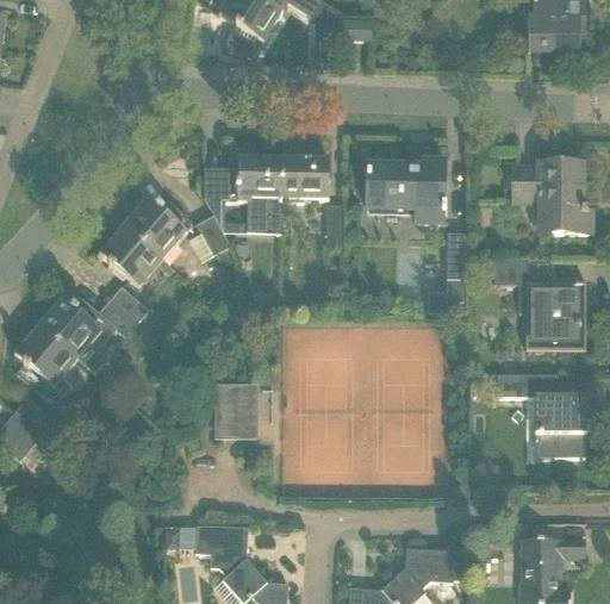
[(228,0),(219,14),(236,25),(222,48),(221,48),(221,49),(222,49),(244,56),(246,55),(244,55),(246,51),(254,56),(254,55),(262,41),(262,42),(282,8),(274,4),(267,0),(228,0)]
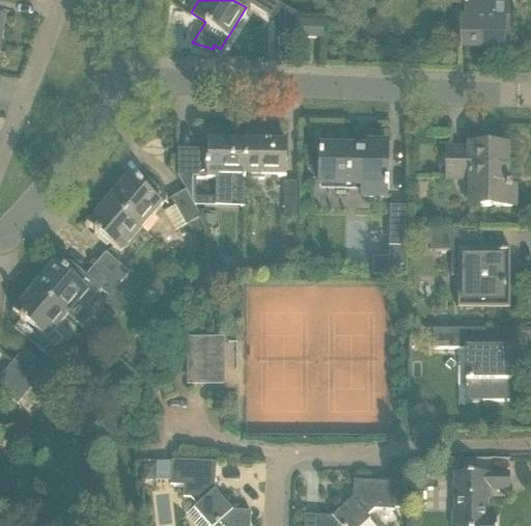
[(250,0),(270,12),(278,0),(250,0)]
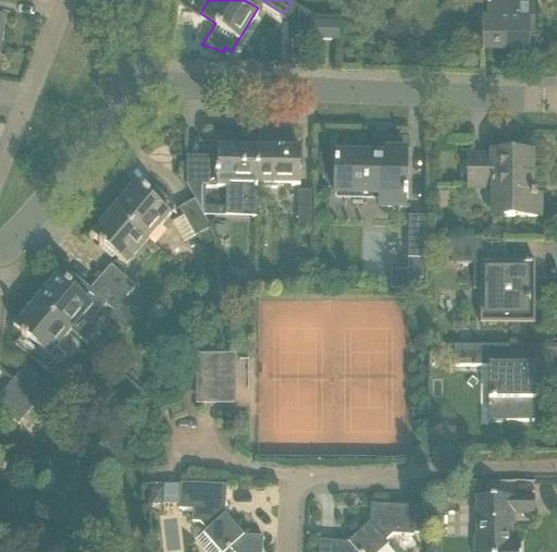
[(486,0),(487,0),(487,14),(482,15),(482,47),(483,47),(483,44),(518,44),(518,47),(529,47),(529,28),(534,28),(534,14),(529,14),(529,13),(519,11),(519,1),(534,1),(534,0),(486,0)]
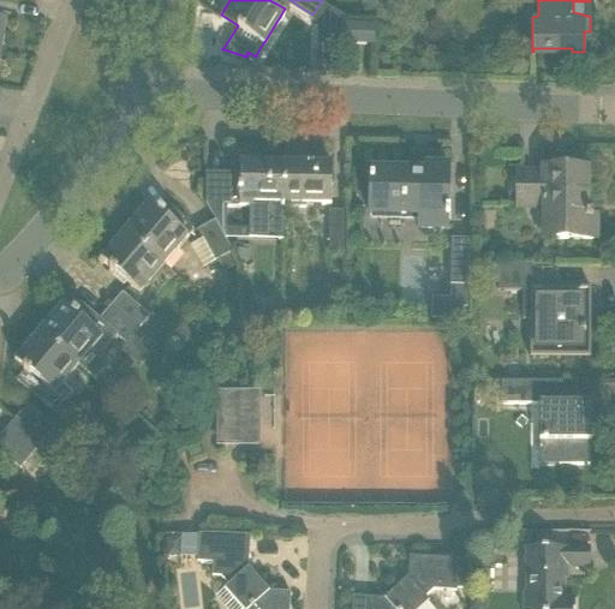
[(341,39),(374,40),(374,21),(342,19),(341,39)]
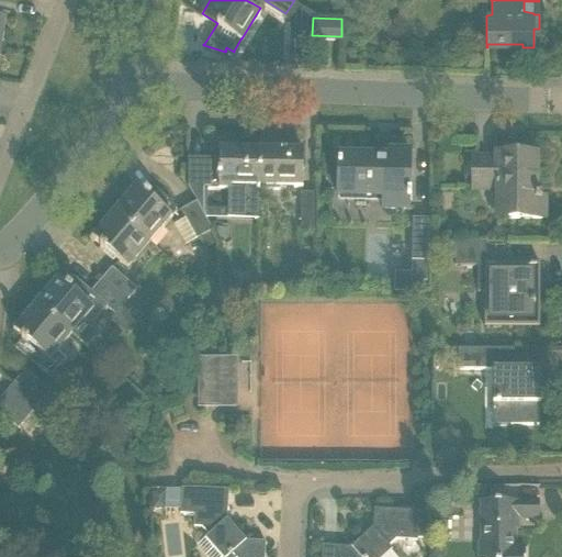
[(290,42),(289,62),(306,62),(307,42),(290,42)]
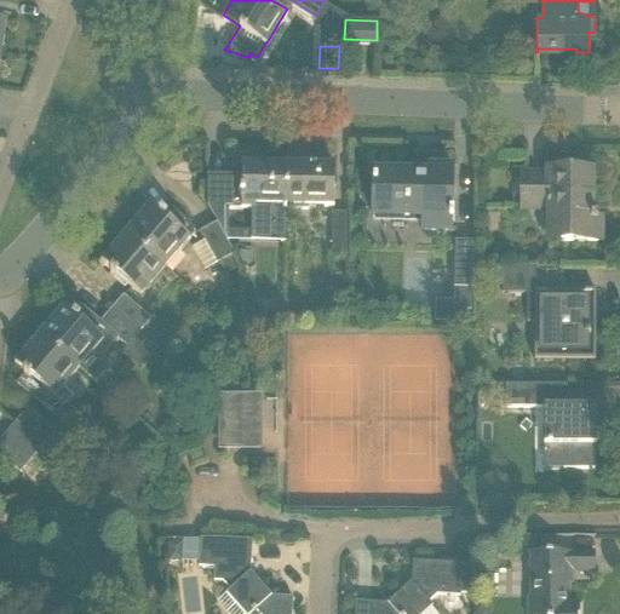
[(287,201),(288,164),(263,162),(263,160),(241,160),(241,174),(227,174),(227,170),(207,170),(206,200),(217,216),(228,236),(229,204),(251,204),(251,236),(285,237),(285,201),(287,201)]
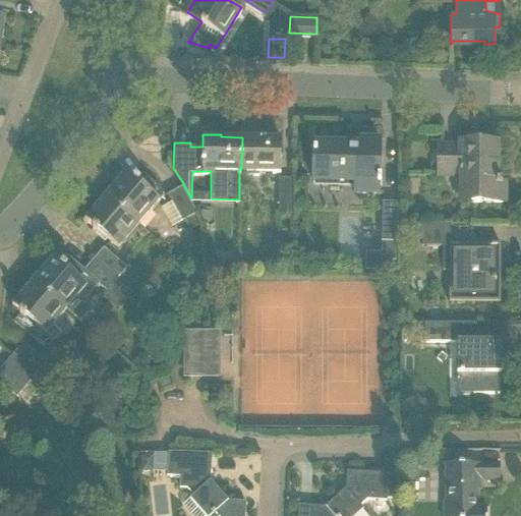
[(242,137),(241,169),(280,169),(281,135),(255,135),(255,137),(242,137)]
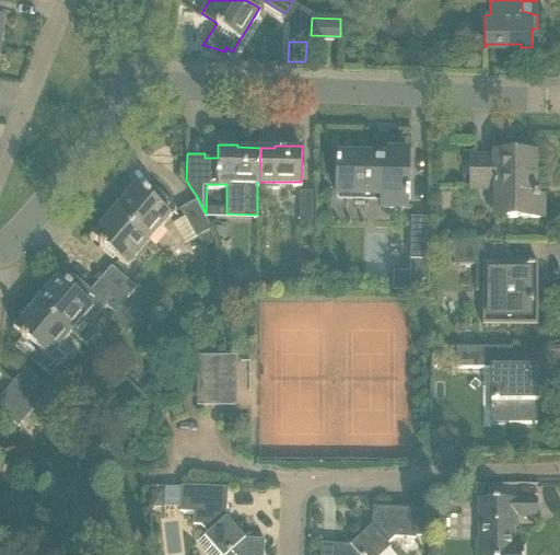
[(407,204),(408,148),(387,148),(387,154),(337,153),(337,191),(382,192),(382,203),(407,204)]
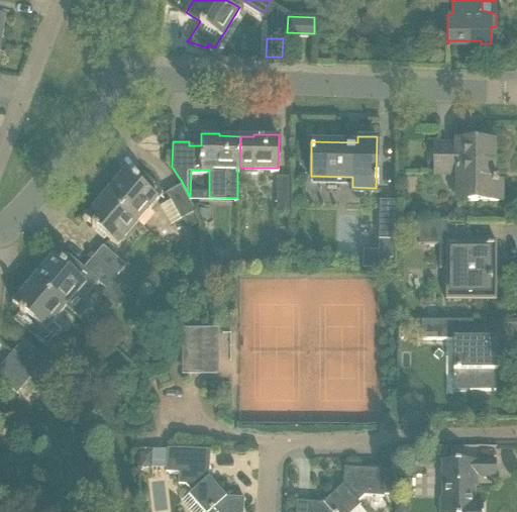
[(458,197),(468,197),(500,197),(500,179),(498,179),(498,176),(493,176),(493,138),(456,138),(456,141),(435,141),(435,170),(458,170),(458,197)]
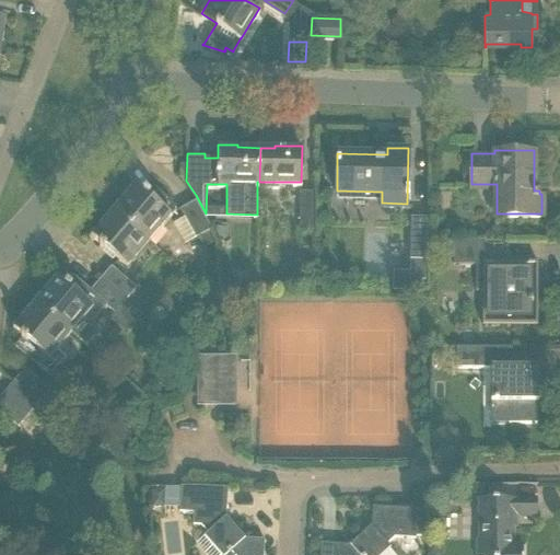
[(176,207),(170,196),(156,184),(150,192),(146,187),(144,188),(136,181),(121,197),(124,199),(116,209),(150,239),(176,207)]
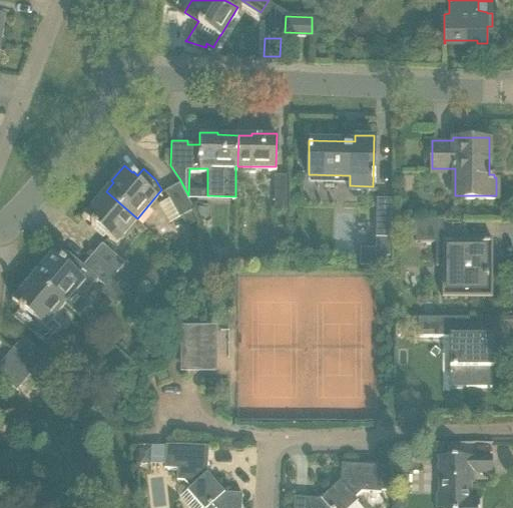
[(274,171),(275,206),(288,206),(287,171),(274,171)]
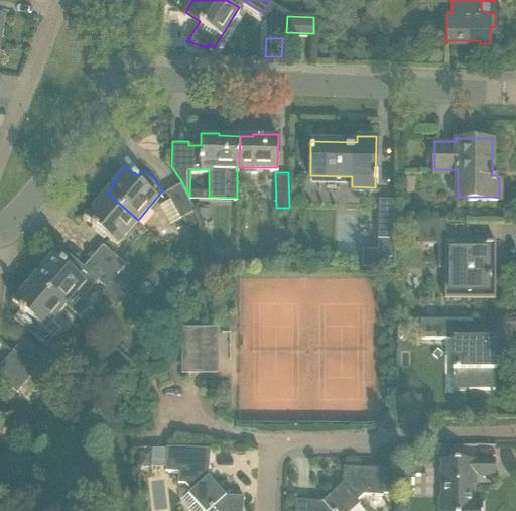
[(189,197),(180,179),(166,188),(181,214),(182,214),(188,224),(197,219),(190,209),(196,206),(189,197)]
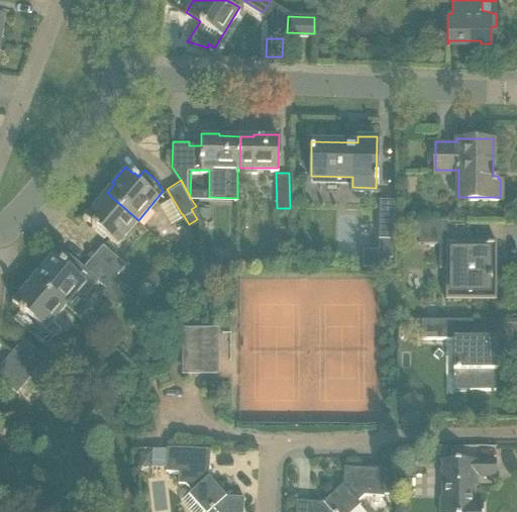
[(138,220),(107,193),(99,202),(97,200),(84,215),(93,222),(92,223),(96,227),(98,226),(118,243),(138,220)]
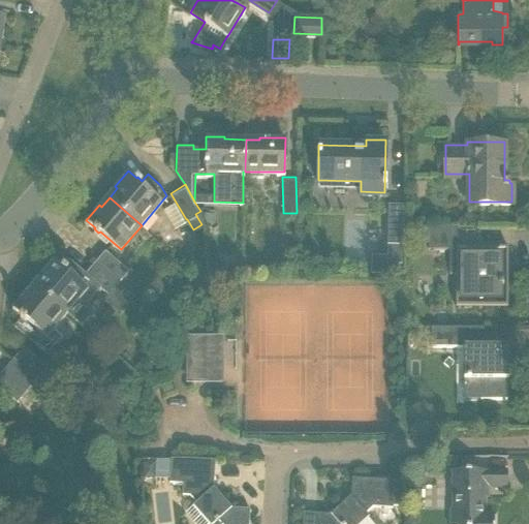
[(386,252),(386,260),(398,260),(401,260),(402,242),(404,242),(404,203),(403,203),(387,203),(387,242),(386,252)]
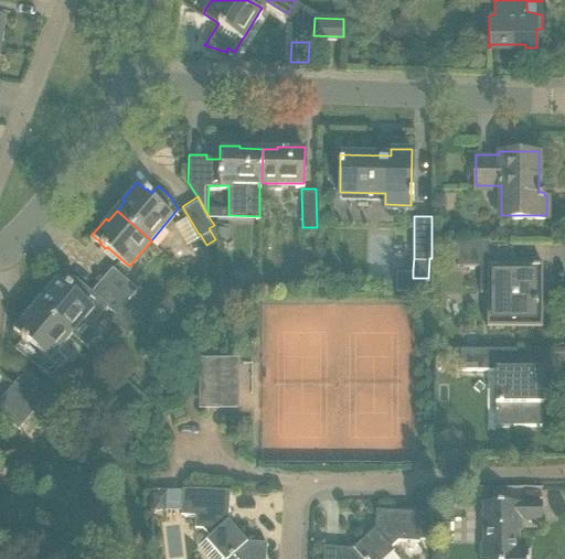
[(488,237),(457,237),(457,262),(479,262),(479,286),(472,286),(472,289),(488,289),(487,323),(542,323),(542,301),(539,301),(539,297),(535,297),(535,278),(542,278),(542,261),(488,260),(488,237)]
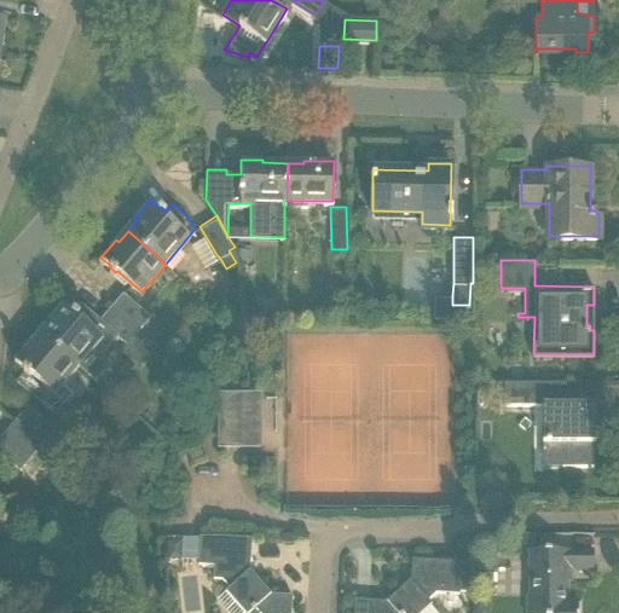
[(122,290),(110,304),(138,328),(150,313),(122,290)]
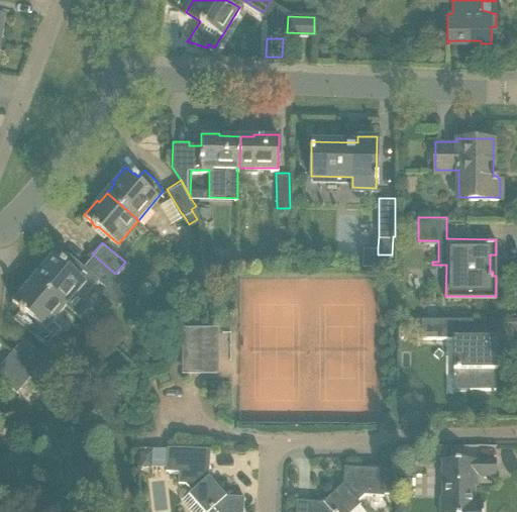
[(42,269),(34,278),(61,300),(61,301),(65,304),(66,304),(78,314),(79,313),(81,311),(90,300),(82,294),(90,285),(96,278),(83,266),(83,265),(72,256),(67,262),(62,258),(61,260),(61,259),(53,251),(40,267),(42,269)]
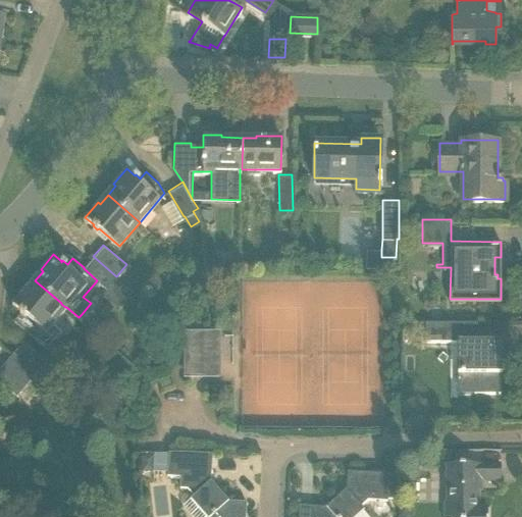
[(84,267),(84,268),(97,280),(99,281),(106,288),(116,276),(93,256),(85,266),(84,267)]
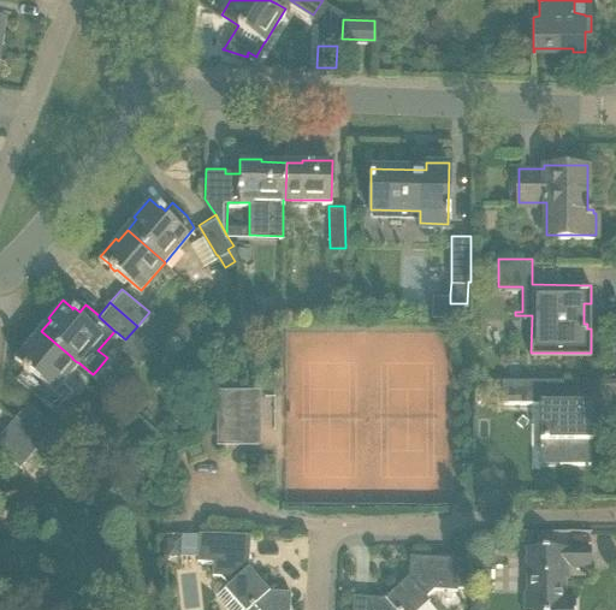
[(262,302),(241,302),(240,314),(262,315),(262,302)]
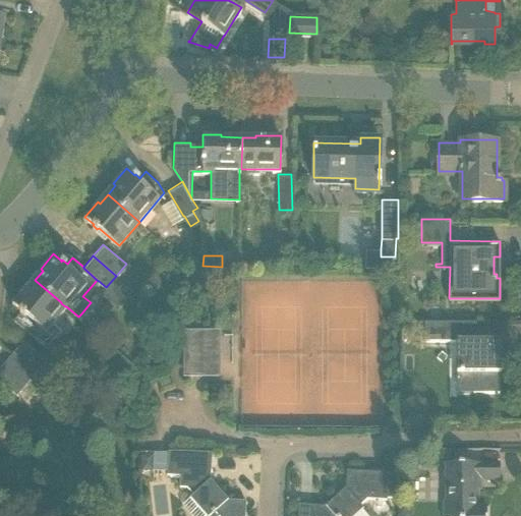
[(24,287),(12,302),(20,309),(19,310),(22,312),(16,321),(47,346),(61,330),(53,322),(55,320),(54,320),(50,316),(61,303),(61,302),(35,280),(27,289),(24,287)]
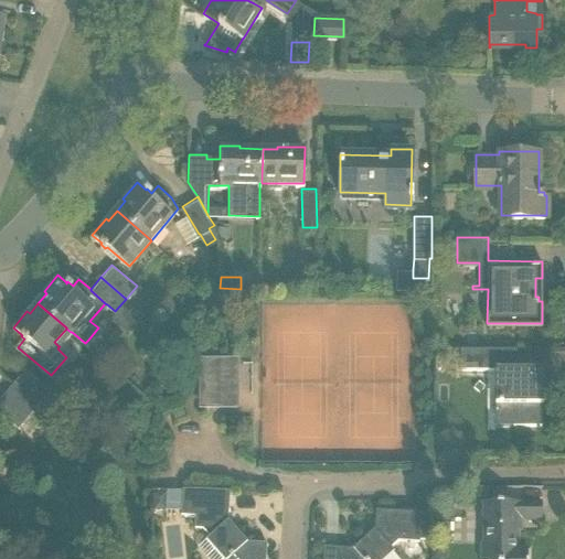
[(435,346),(435,362),(451,362),(451,346),(435,346)]
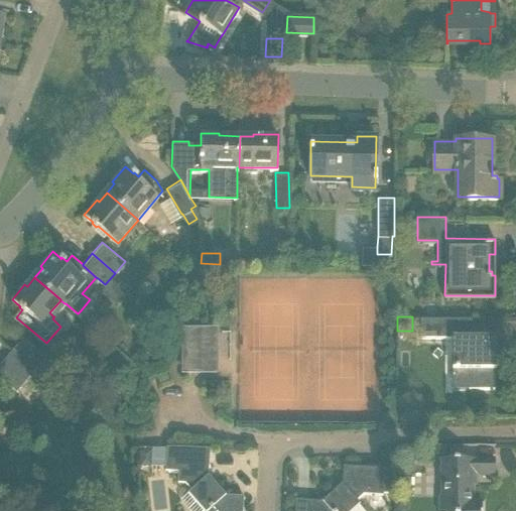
[(420,316),(420,335),(444,335),(453,335),(453,363),(453,386),(495,386),(495,366),(497,366),(497,334),(472,334),(472,316),(444,316),(420,316)]
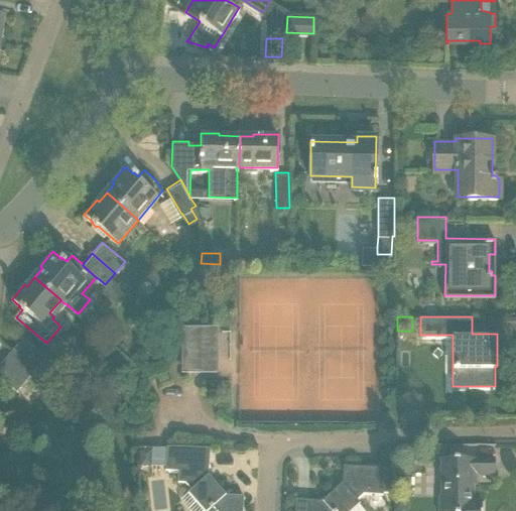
[(201,368),(201,328),(184,327),(184,368),(201,368)]
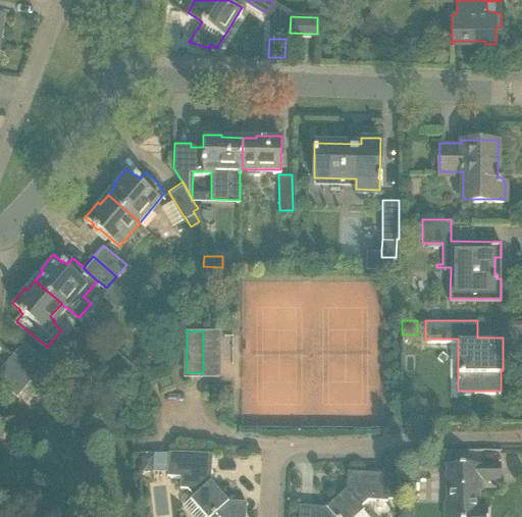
[(13,351),(36,370),(46,359),(23,339),(13,351)]
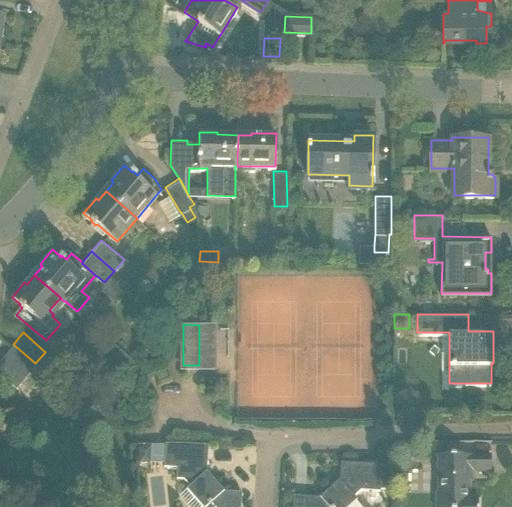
[(35,363),(13,344),(0,358),(0,371),(16,386),(19,382),(27,389),(37,377),(30,370),(35,363)]
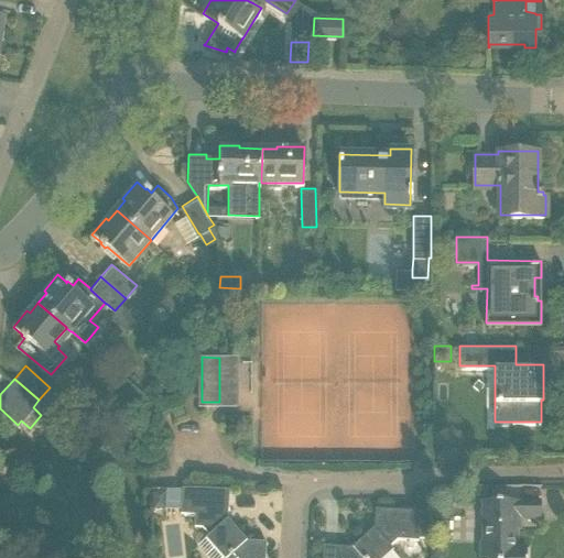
[(166,485),(165,506),(182,506),(182,511),(195,511),(194,523),(203,524),(209,532),(206,535),(223,555),(218,557),(264,557),(266,538),(247,537),(227,515),(229,487),(196,484),(183,484),(183,485),(166,485)]
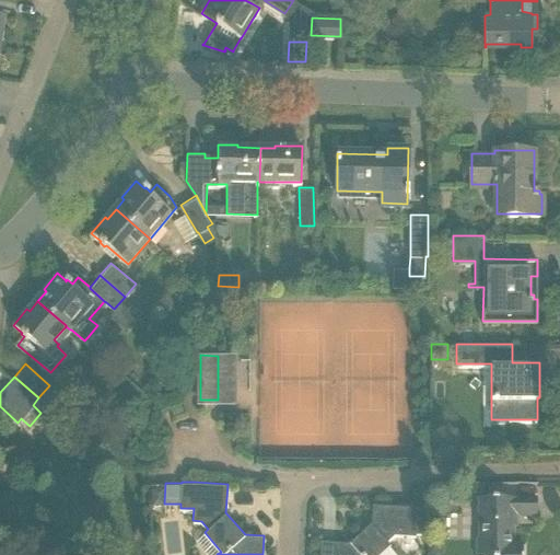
[(164,485),(151,485),(151,504),(164,504),(164,485)]
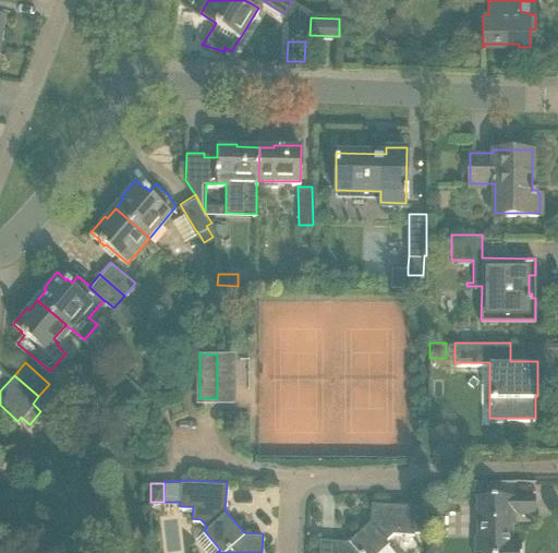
[(510,540),(510,538),(510,521),(512,521),(512,509),(535,509),(535,493),(478,493),(478,552),(521,552),(521,540),(510,540)]
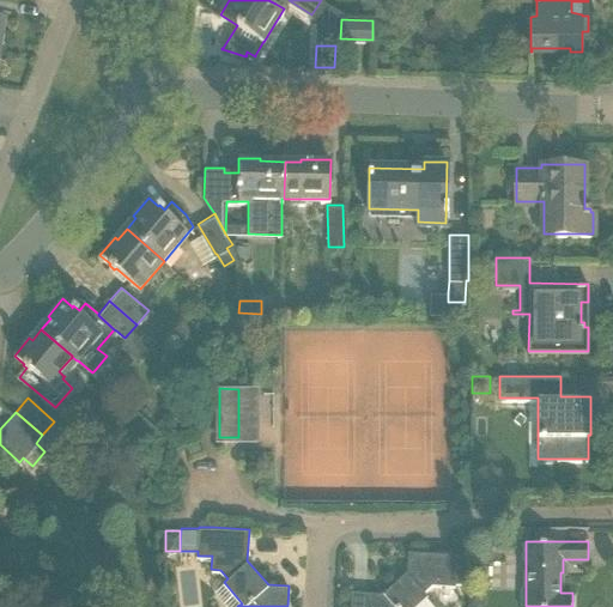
[(456,569),(457,553),(408,550),(406,571),(383,592),(351,590),(350,606),(413,606),(428,595),(424,590),(432,583),(455,584),(455,581),(456,569)]
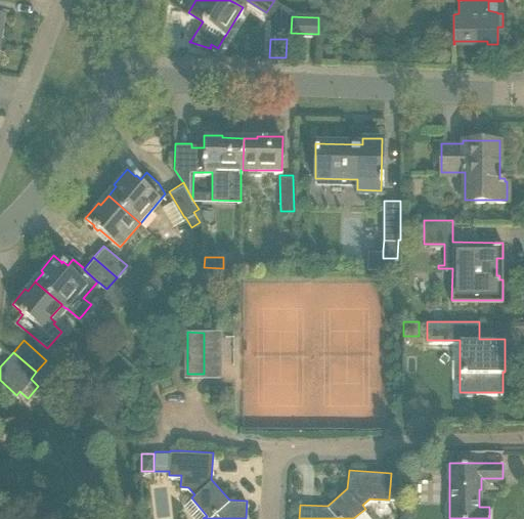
[(390,486),(389,496),(397,498),(397,486),(390,486)]
